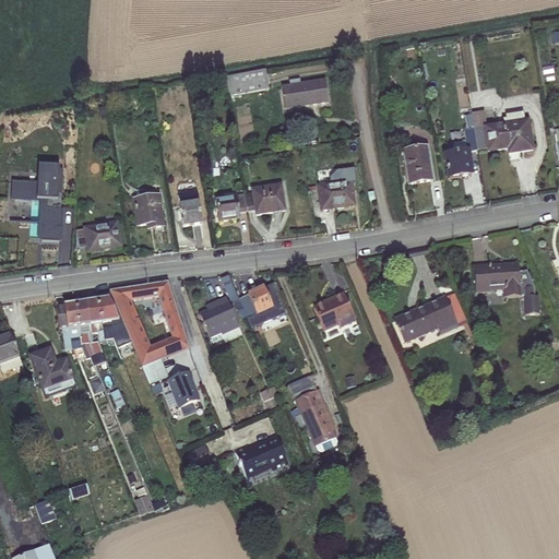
[(265,71),(226,78),(229,96),(269,90),(265,71)]
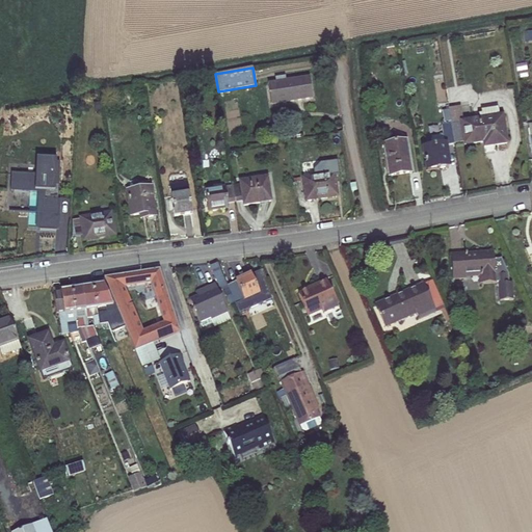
[(268,84),(271,105),(313,99),(310,77),(286,81),(285,77),(274,78),(275,83),(268,84)]
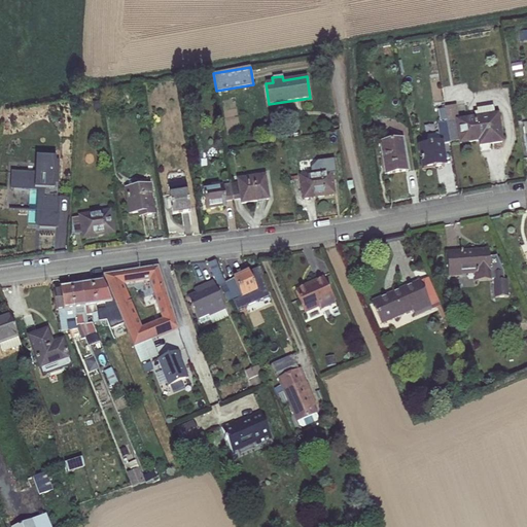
[(447,124),(457,121),(460,141),(461,143),(479,140),(489,139),(490,144),(501,142),(497,114),(459,121),(457,108),(445,110),(447,124)]
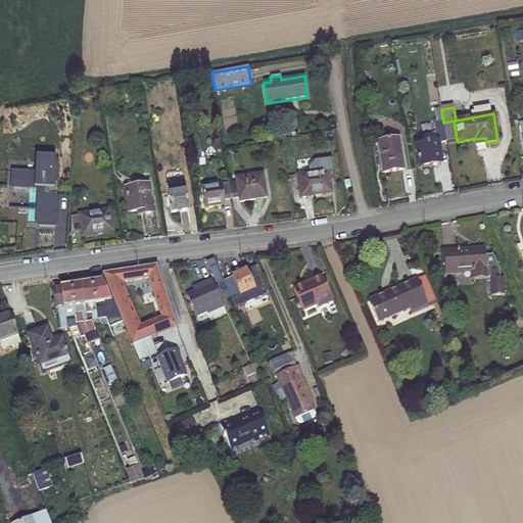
[(454,121),(443,123),(446,141),(457,140),(454,121)]
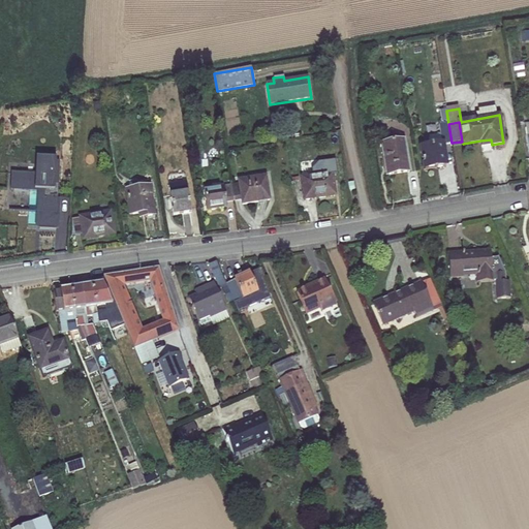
[(448,124),(439,125),(440,135),(428,137),(430,147),(422,148),(425,169),(446,166),(443,145),(452,143),(448,124)]
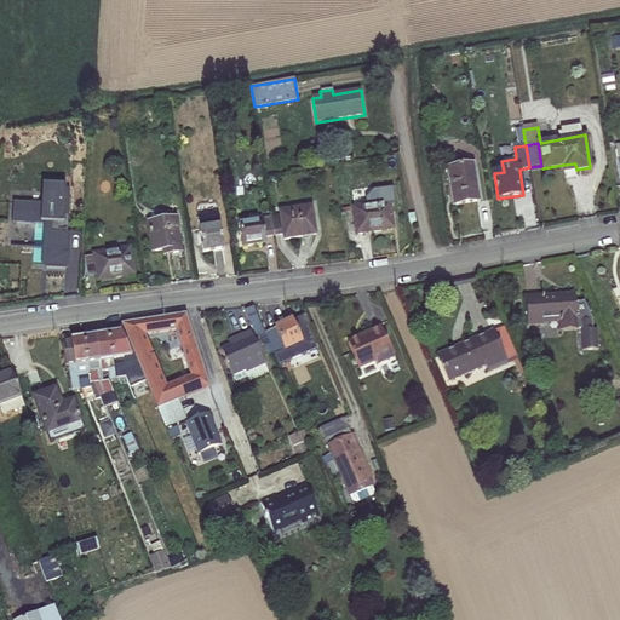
[(480,202),(474,165),(447,168),(453,206),(480,202)]
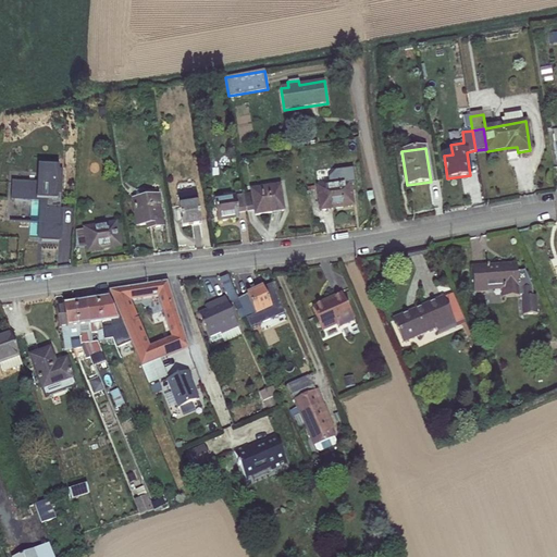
[(64,188),(65,169),(45,168),(44,182),(14,180),(13,198),(42,200),(40,221),(45,222),(62,222),(64,195),(61,195),(61,188),(64,188)]
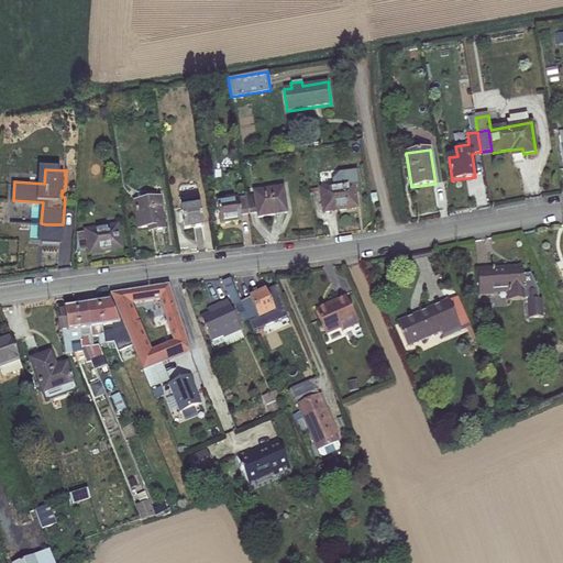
[(356,208),(352,180),(345,181),(344,178),(343,175),(340,173),(331,174),(330,177),(329,180),(330,184),(322,185),(326,211),(356,208)]
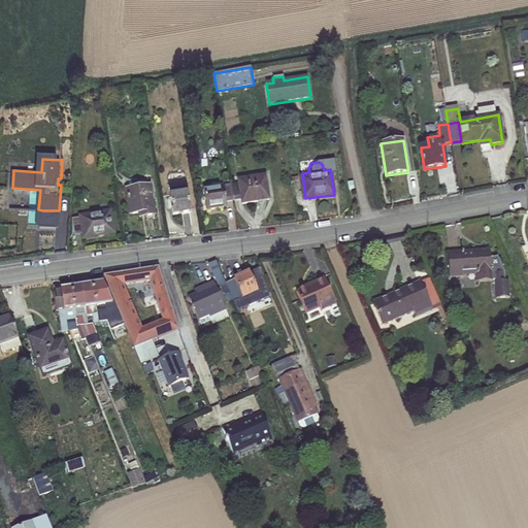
[(265,176),(238,182),(238,184),(231,185),(233,200),(241,199),(241,204),(268,200),(265,176)]
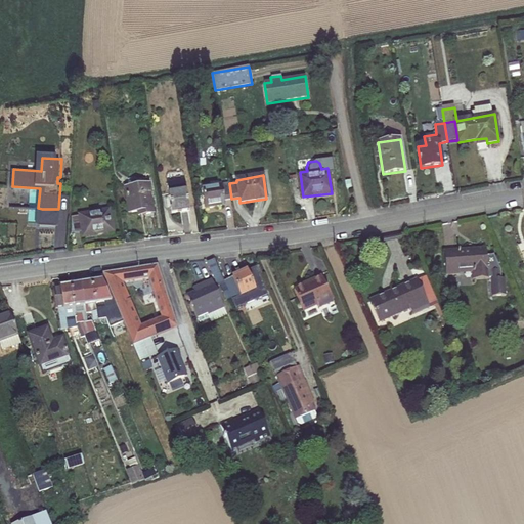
[(128,180),(124,180),(129,214),(138,212),(143,211),(144,215),(144,218),(154,217),(147,178),(129,181),(128,180)]
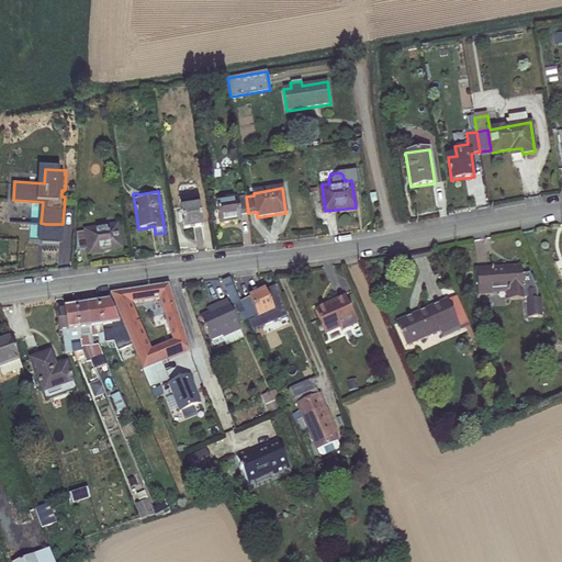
[(199,195),(179,199),(184,229),(203,226),(199,195)]
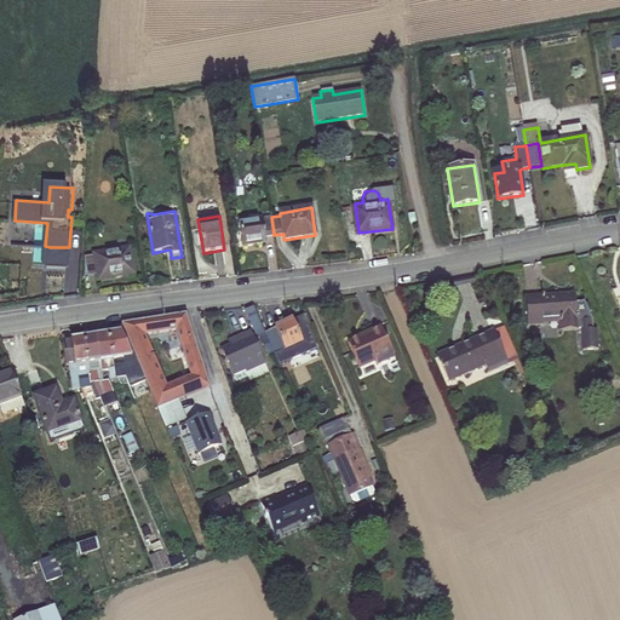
[(274,235),(271,217),(239,222),(242,246),(267,242),(265,236),(274,235)]
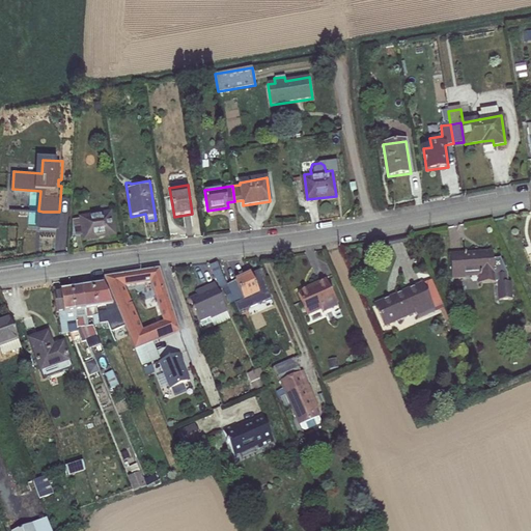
[(43,212),(42,228),(58,229),(59,212),(43,212)]
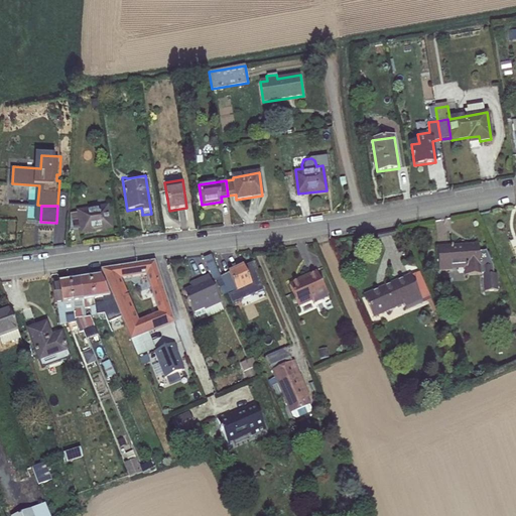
[(82,228),(83,232),(111,227),(107,208),(71,214),(71,230),(82,228)]
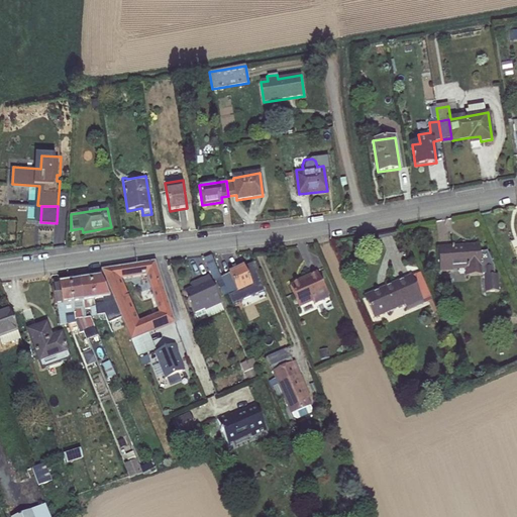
[(467,276),(481,275),(484,275),(485,293),(498,292),(497,275),(494,275),(493,267),(487,251),(480,251),(479,244),(438,247),(439,272),(453,271),(453,270),(453,267),(467,266),(467,270),(467,276)]
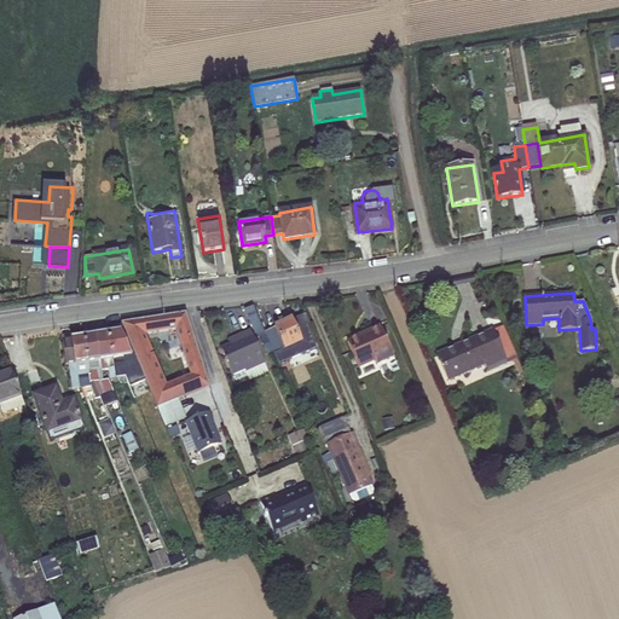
[(265,336),(253,308),(246,312),(256,339),(260,337),(265,336)]
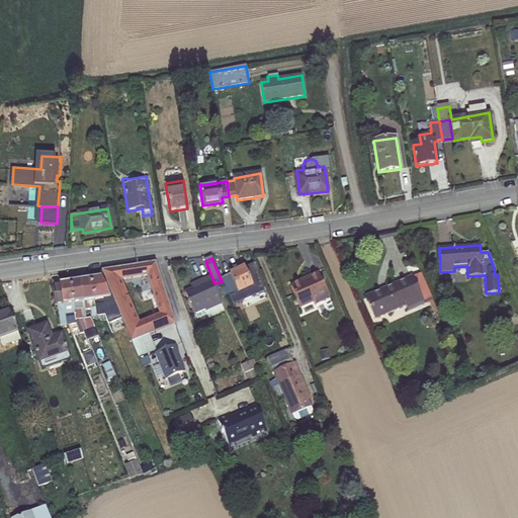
[(113,298),(116,305),(120,315),(133,342),(175,324),(155,263),(127,267),(134,280),(146,278),(157,313),(141,319),(124,282),(118,268),(101,271),(113,298)]
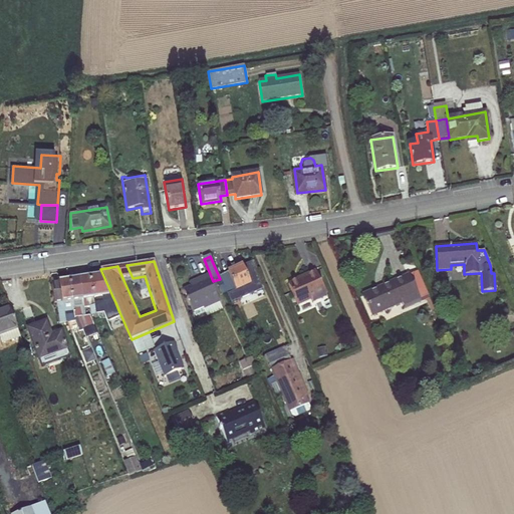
[(251,263),(243,266),(251,284),(253,290),(254,292),(262,289),(251,263)]
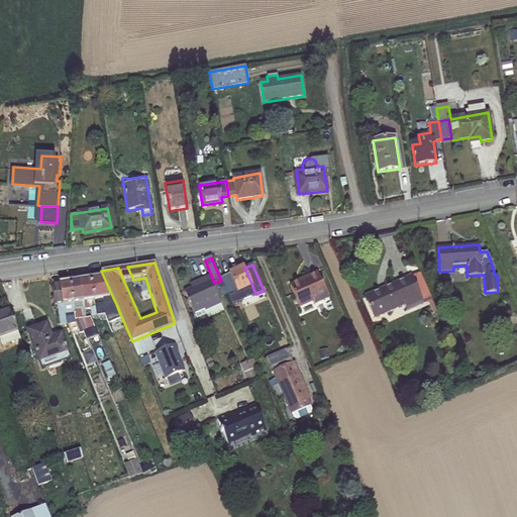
[(118,268),(124,282),(133,280),(127,267),(118,268)]
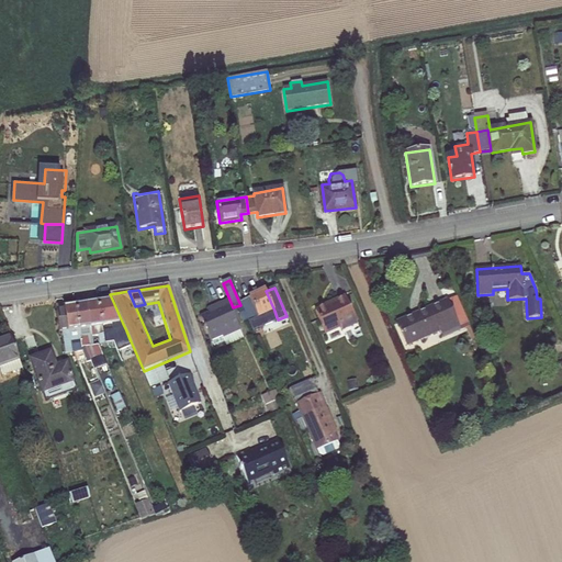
[(248,319),(251,328),(260,324),(258,318),(274,311),(266,291),(240,302),(242,304),(245,313),(248,319)]
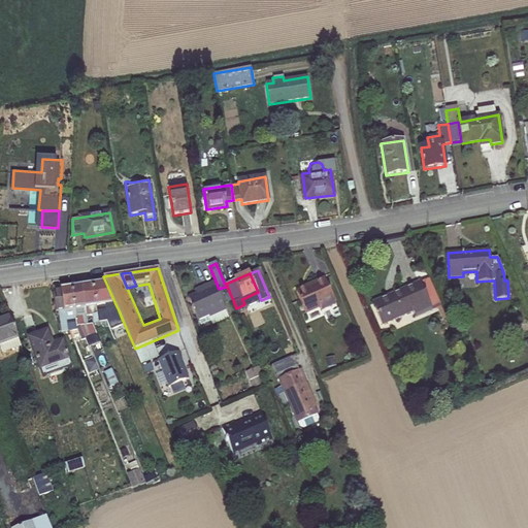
[(318,283),(297,292),(306,314),(320,306),(322,309),(335,303),(325,279),(325,278),(318,282),(318,283)]
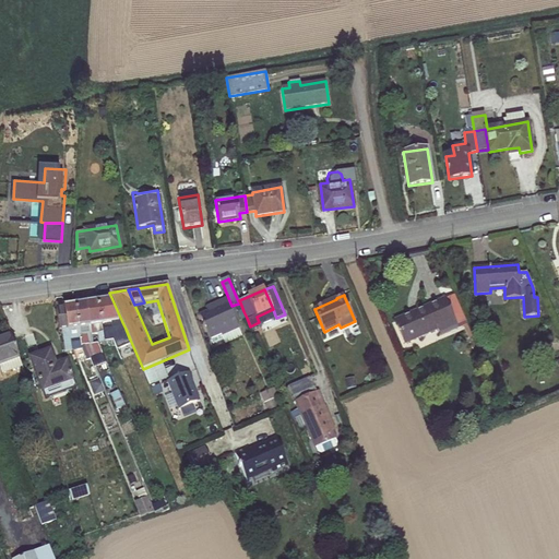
[(357,320),(345,295),(344,296),(355,321),(357,320)]
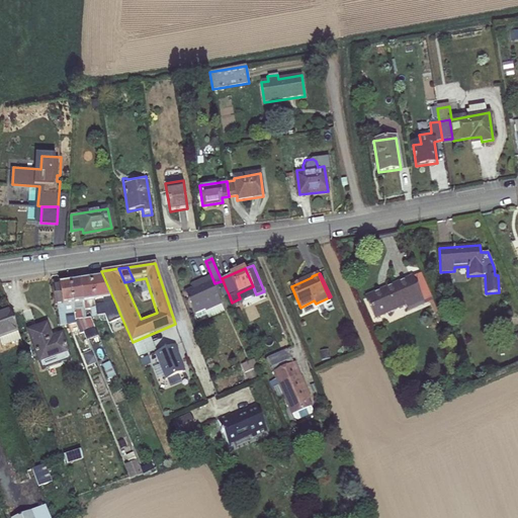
[(422,273),(386,288),(387,290),(379,293),(379,291),(366,297),(375,318),(406,305),(409,312),(424,305),(423,301),(432,297),(422,273)]
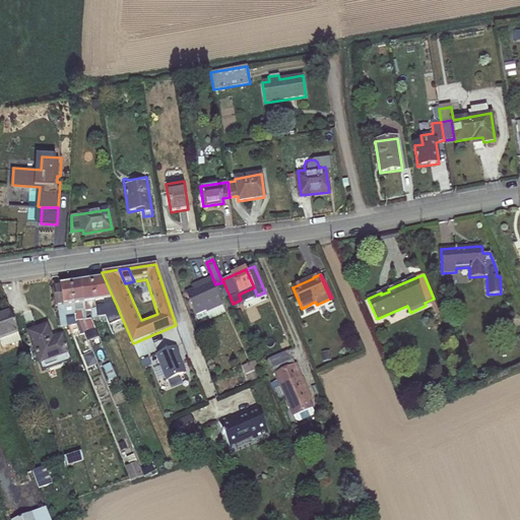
[(91,280),(98,319),(100,318),(99,309),(112,307),(117,306),(114,300),(111,300),(102,278),(91,280)]
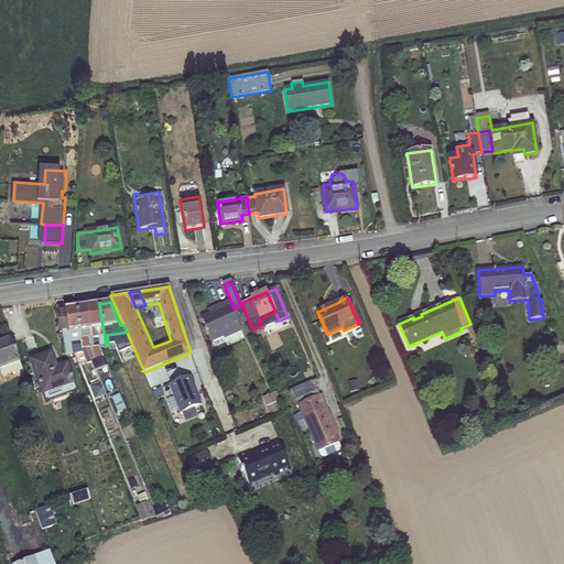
[(241,331),(228,302),(215,308),(217,313),(212,315),(202,320),(213,344),(214,343),(216,347),(226,343),(224,338),(241,331)]
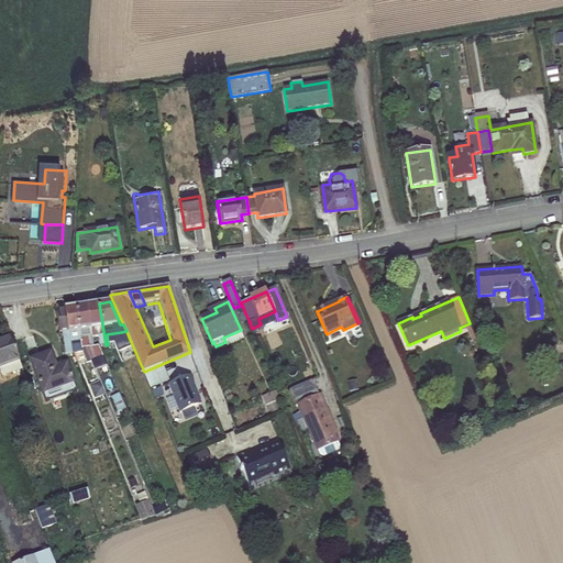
[(99,304),(87,305),(91,337),(99,335),(100,345),(102,345),(106,345),(99,304)]
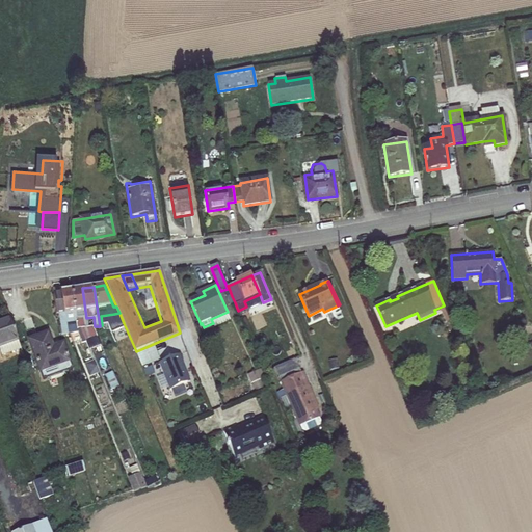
[(82,288),(72,290),(78,328),(81,328),(83,328),(88,327),(86,318),(82,288)]
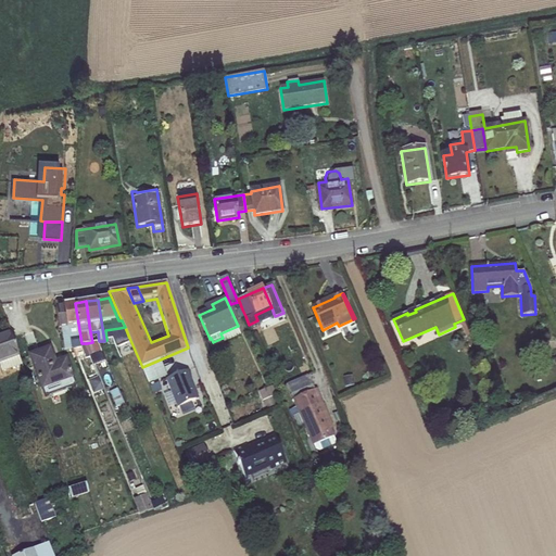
[(234,303),(237,312),(242,310),(239,301),(238,302),(234,303)]
